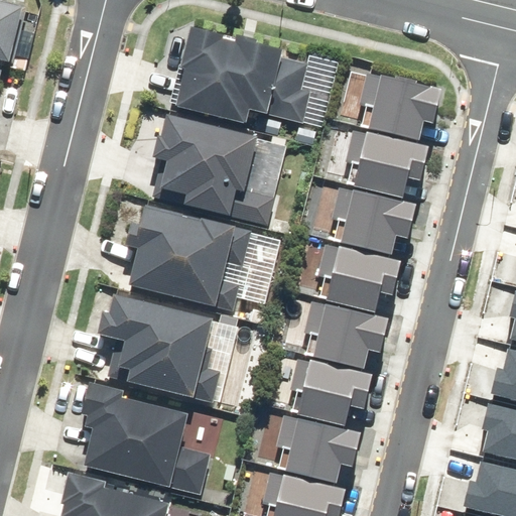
[(0,0),(0,52),(20,57),(33,3),(19,0),(0,0)]
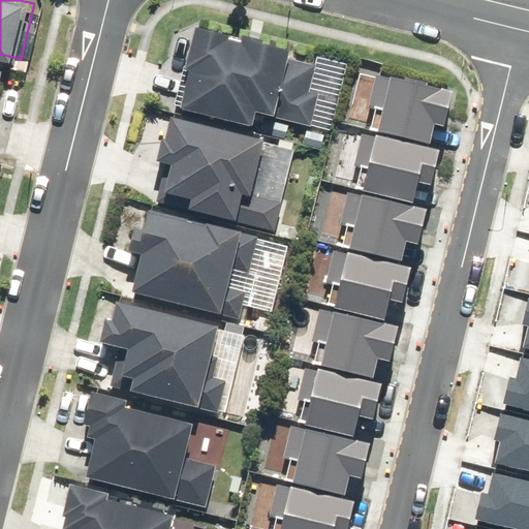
[(201,66),(191,105),(262,123),(267,107),(284,113),(284,116),(316,124),(324,93),(315,91),(322,64),(299,58),(302,45),(280,40),(253,34),(252,39),(239,36),(240,31),(225,28),(208,23),(197,65),(201,66)]
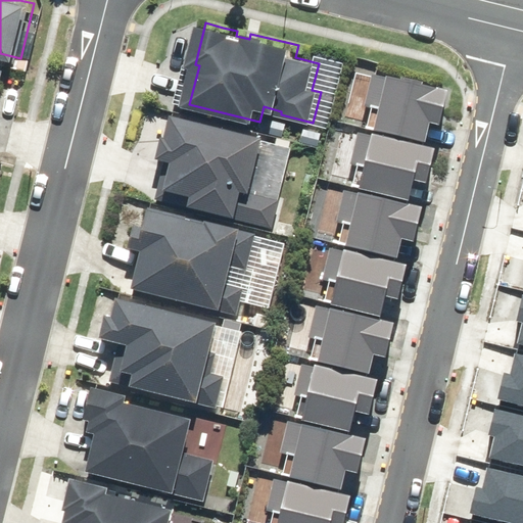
[(0,111),(6,113),(11,91),(7,90),(12,68),(0,64),(0,111)]
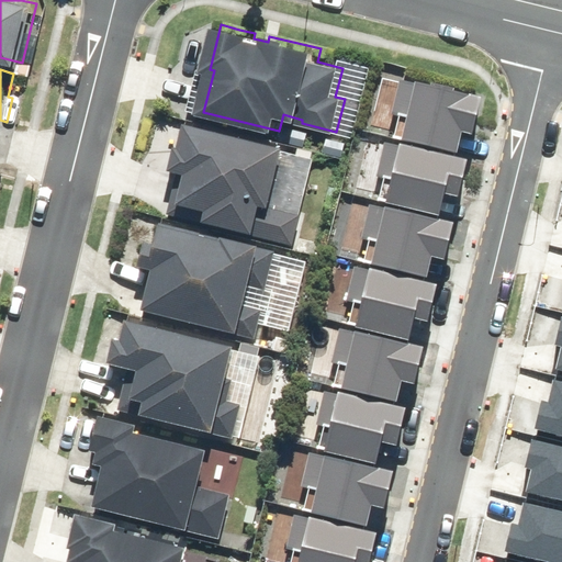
[(403,139),(458,153),(462,132),(475,135),(485,98),(454,90),(454,88),(431,82),(430,85),(416,81),(416,82),(401,79),(392,113),(408,117),(403,139)]
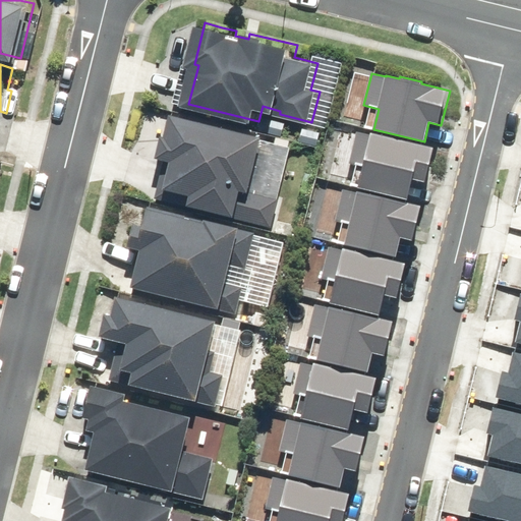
[(170,157),(160,198),(277,226),(283,198),(256,192),(271,134),(180,113),(175,134),(170,133),(165,156),(170,157)]
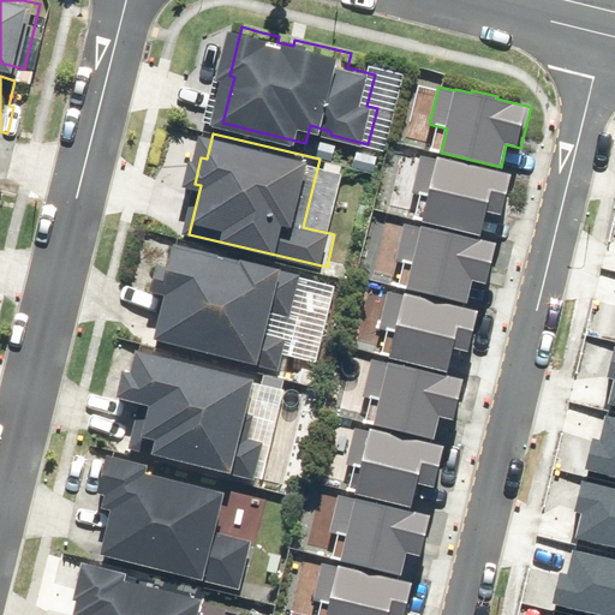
[(422,220),(482,234),(487,212),(501,215),(511,174),(436,156),(435,159),(418,154),(410,191),(427,196),(422,220)]
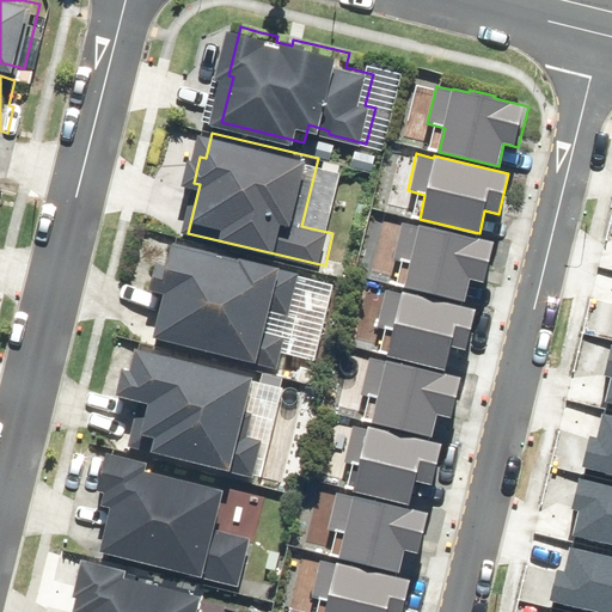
[(404,288),(465,303),(470,280),(484,283),(494,243),(418,225),(418,227),(402,222),(393,259),(410,264),(404,288)]
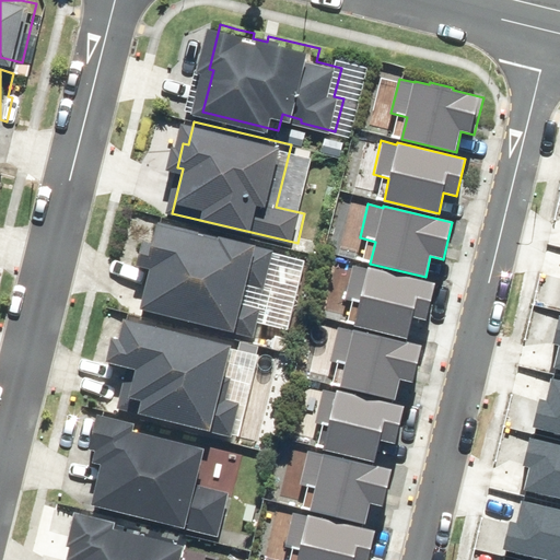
[(162,264),(151,304),(260,333),(267,308),(252,304),(257,284),(270,288),(280,249),(267,246),(268,242),(231,232),(230,235),(166,219),(165,225),(168,225),(165,240),(155,237),(150,260),(162,264)]
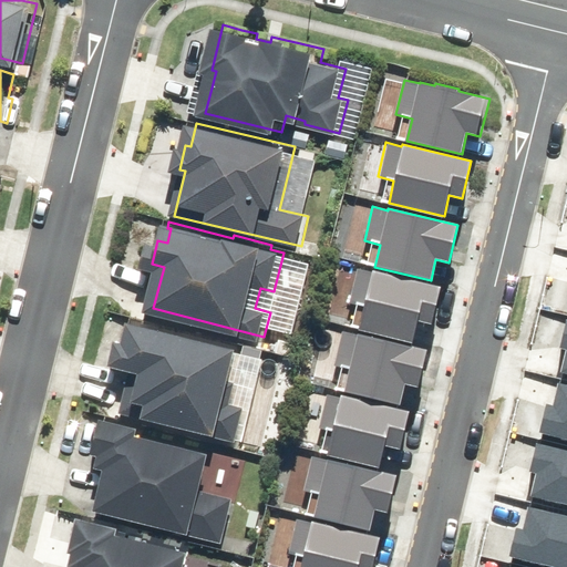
[(359,329),(414,342),(419,322),(432,326),(441,287),(372,270),(371,272),(356,269),(348,303),(363,307),(359,329)]
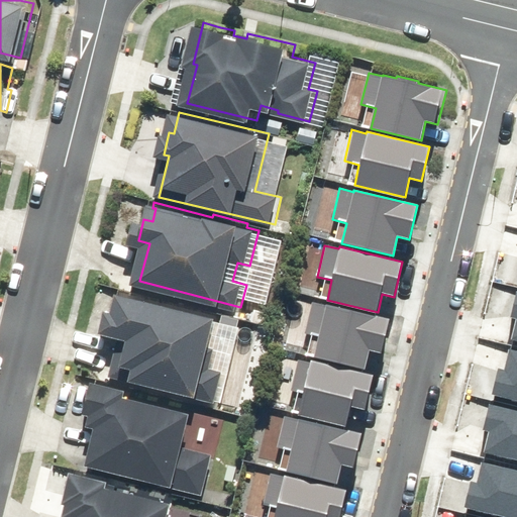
[(516,340),(516,288),(515,288),(508,316),(516,318),(512,339),(516,340)]
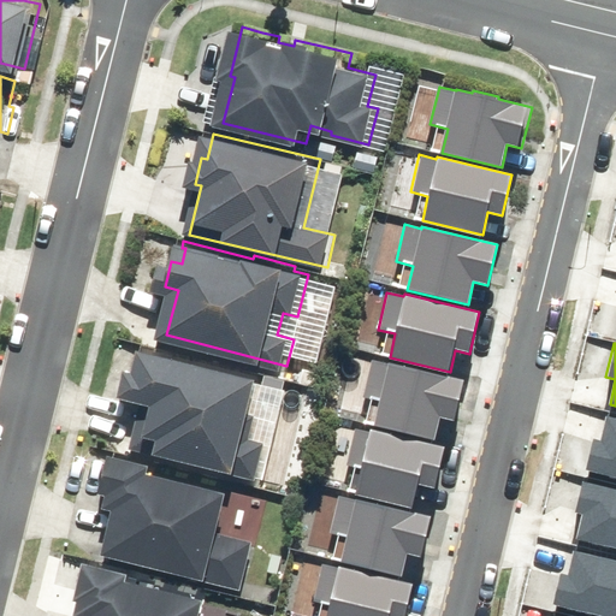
[(268,377),(149,347),(143,369),(136,367),(129,394),(148,398),(136,448),(164,455),(165,450),(236,468),(236,471),(261,477),(270,442),(253,438),(268,377)]
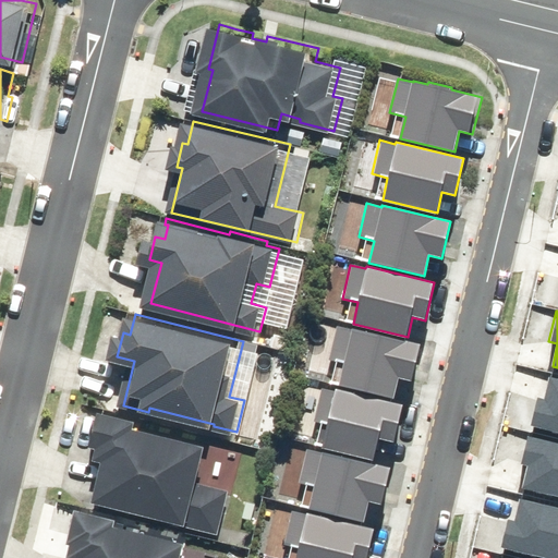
[(339,385),(393,398),(399,378),(412,381),(421,343),(352,328),(352,329),(337,326),(329,360),(344,363),(339,385)]
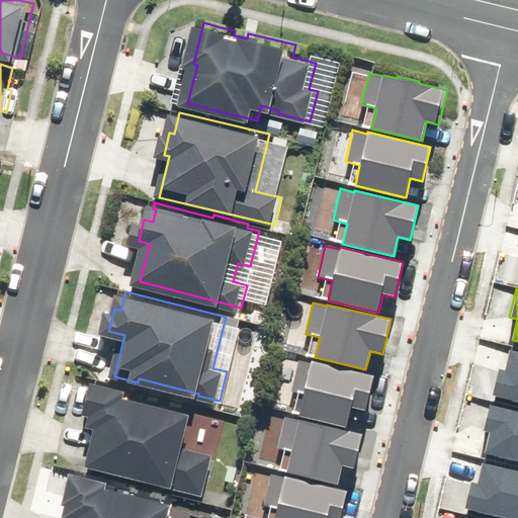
[(491,398),(517,403),(517,350),(511,349),(506,370),(498,368),(491,398)]
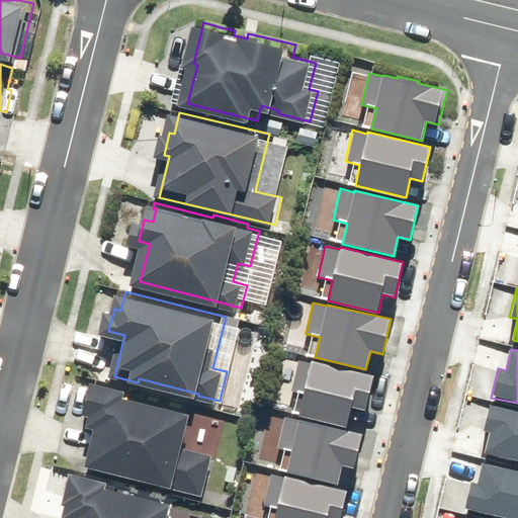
[(299,416),(346,427),(351,407),(366,411),(374,375),(312,361),(311,363),(298,360),(291,391),(306,394),(299,416)]
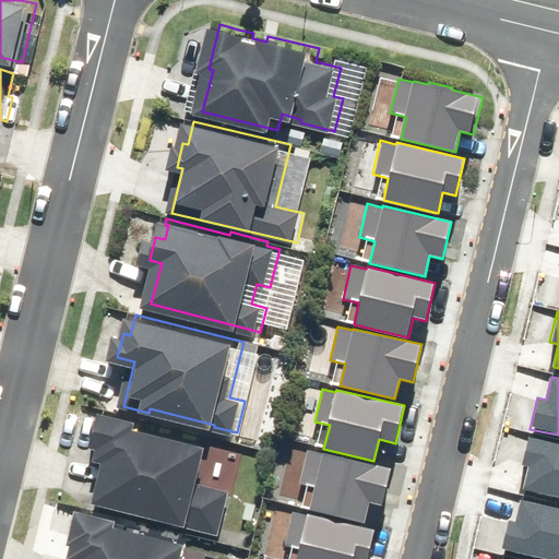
[(113,460),(103,501),(189,522),(188,526),(223,534),(234,490),(205,484),(215,444),(144,427),(145,419),(109,411),(102,444),(107,445),(104,458),(113,460)]
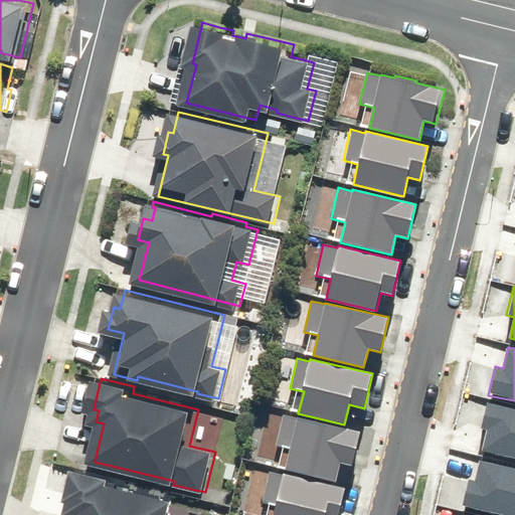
[(514,459),(514,406),(487,400),(480,428),(488,431),(483,452),(514,459)]
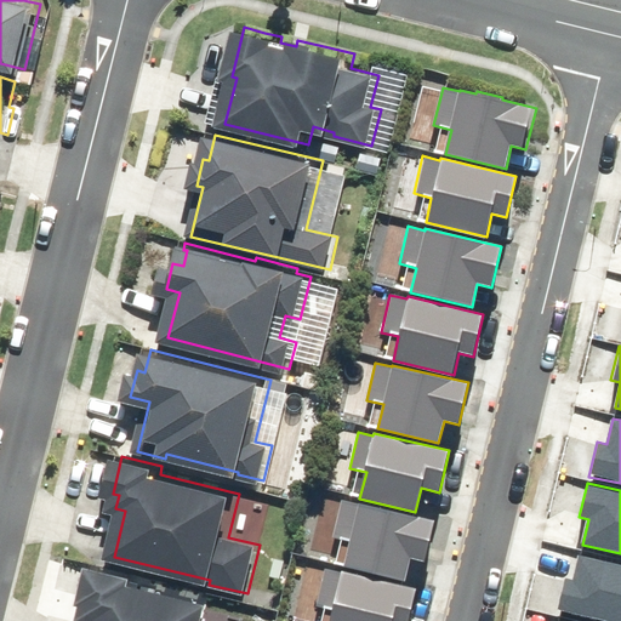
[(345,567),(405,581),(411,557),(425,560),(434,520),(359,502),(359,503),(342,500),(332,537),(351,541),(345,567)]
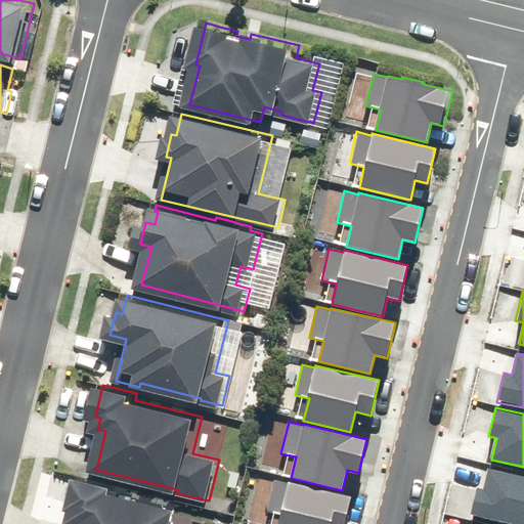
[(470,518),(497,523),(523,523),(523,476),(490,469),(485,490),(477,488),(470,518)]
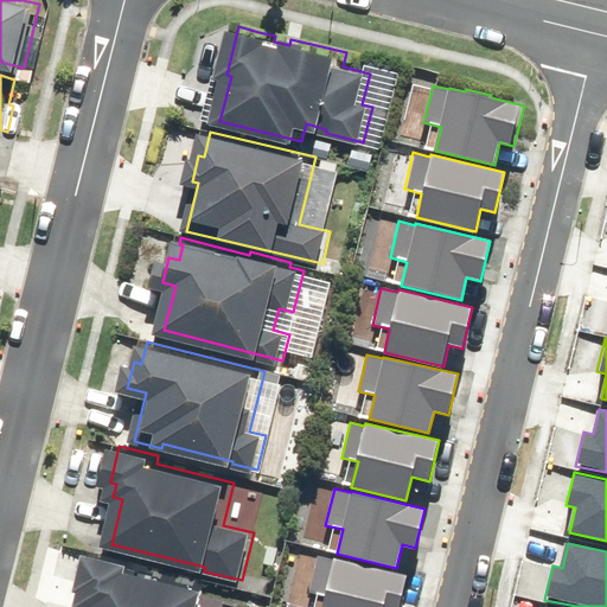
[(96,606),(206,606),(212,588),(136,569),(138,562),(94,551),(84,587),(89,588),(84,604),(96,606)]
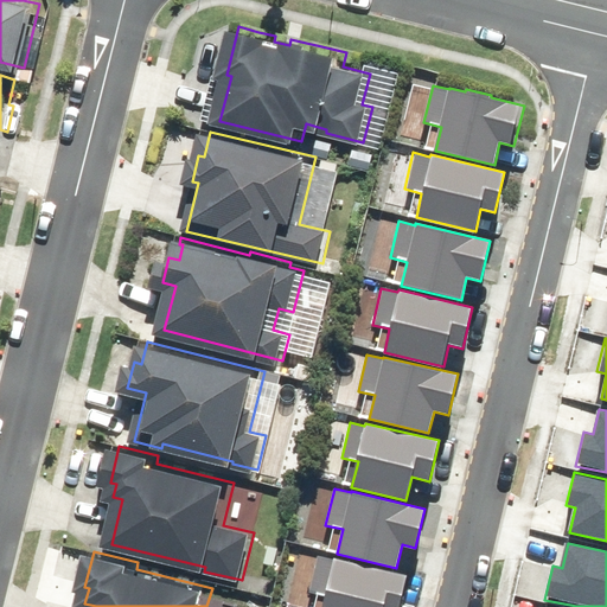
[(321,606),(398,606),(408,575),(334,557),(333,560),(317,556),(308,592),(325,596),(321,606)]
